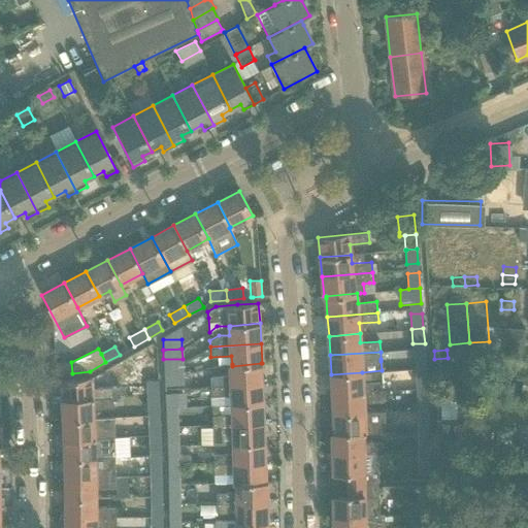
[(425,353),(414,354),(415,368),(426,368),(425,353)]
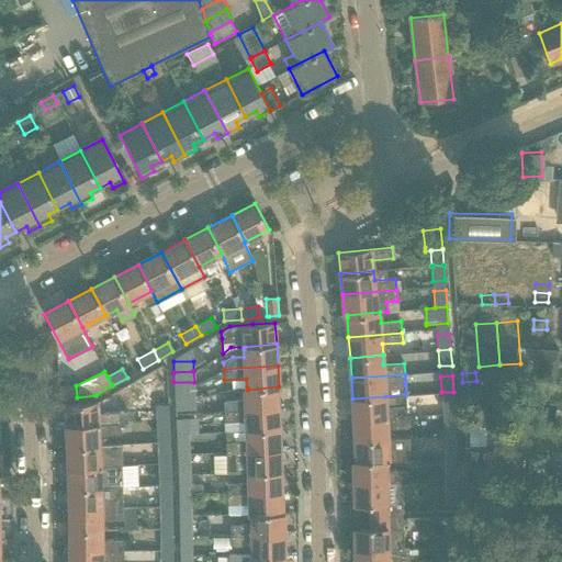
[(561,379),(553,379),(551,422),(561,422),(561,379)]
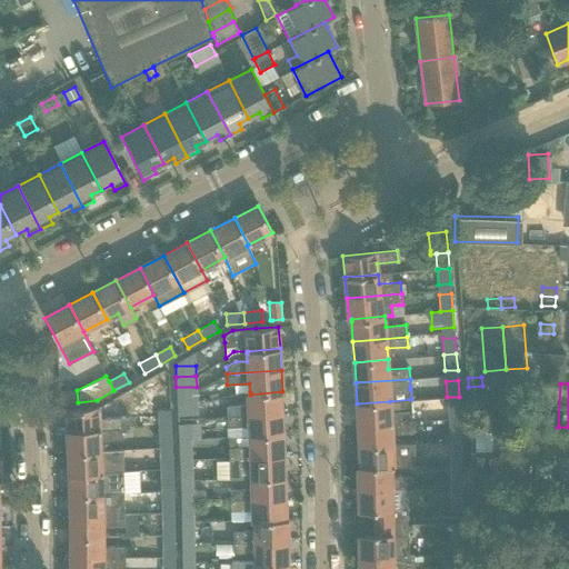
[(482,386),(468,387),(469,396),(482,395),(482,386)]
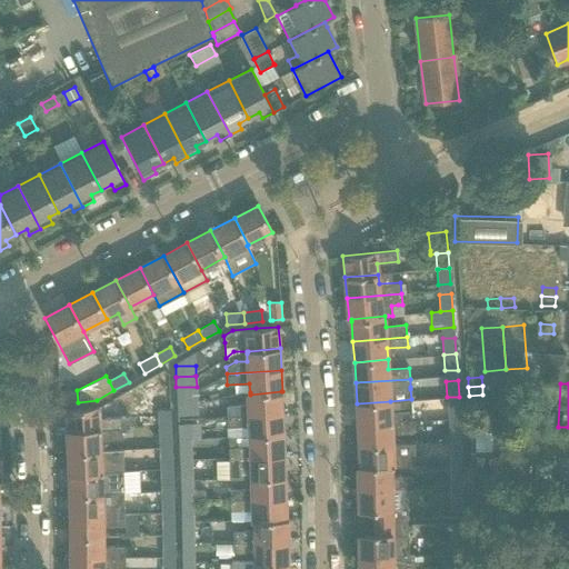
[(59,391),(60,403),(78,402),(77,390),(59,391)]
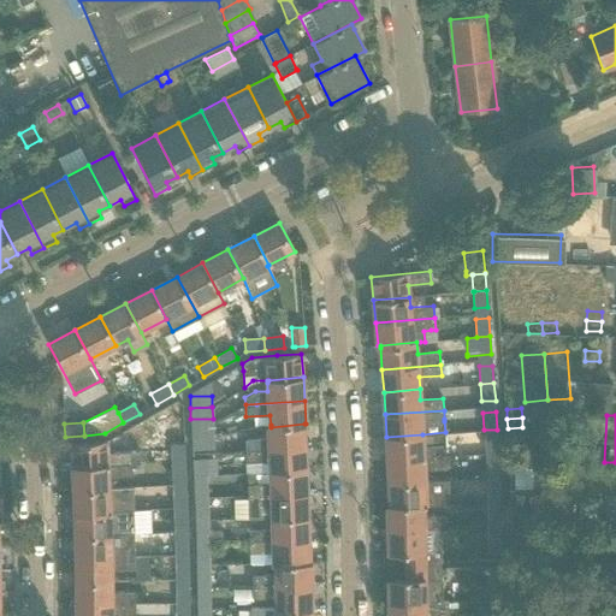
[(246,438),(246,450),(306,446),(304,424),(271,427),(271,425),(268,425),(268,437),(246,438)]
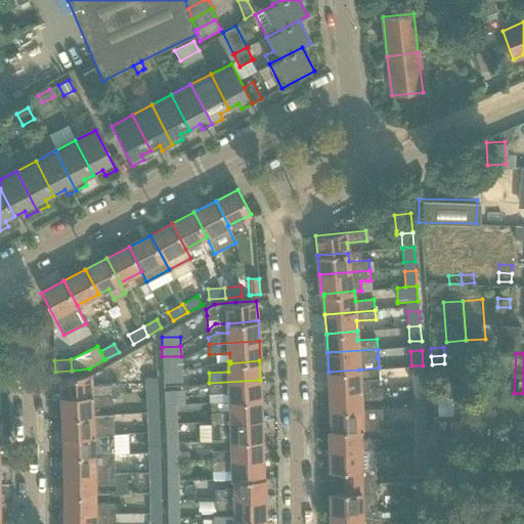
[(181,363),(163,363),(163,374),(181,373),(181,363)]
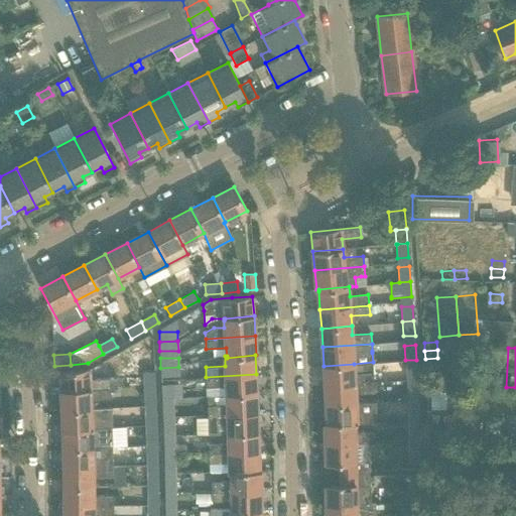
[(416,360),(405,360),(406,375),(417,374),(416,360)]
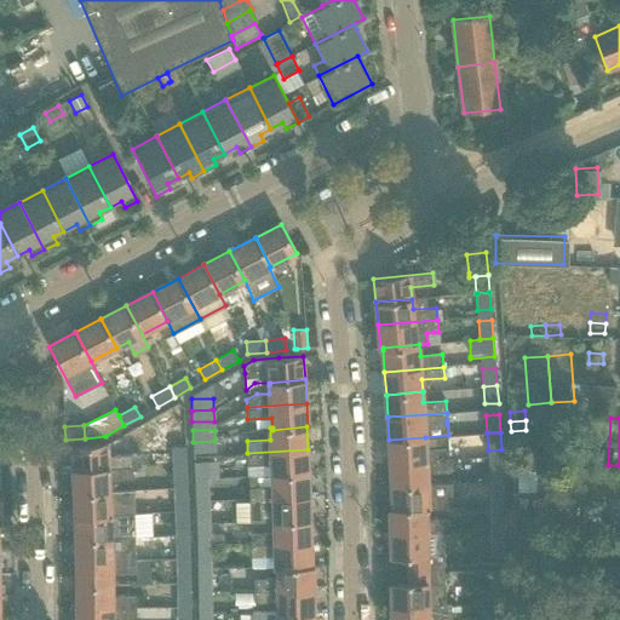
[(389,440),(390,463),(449,458),(448,447),(426,448),(425,437),(389,440)]
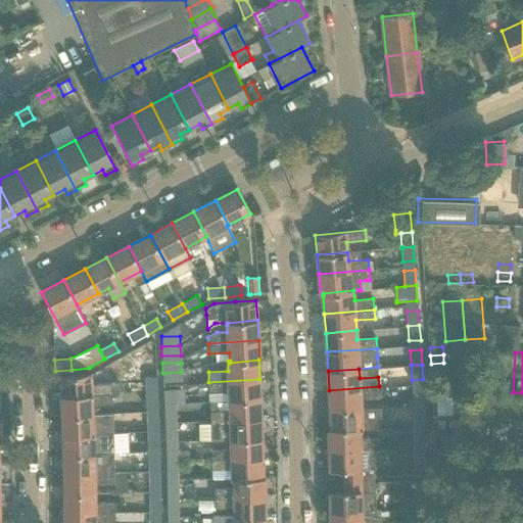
[(181,372),(162,373),(162,382),(182,381),(181,372)]
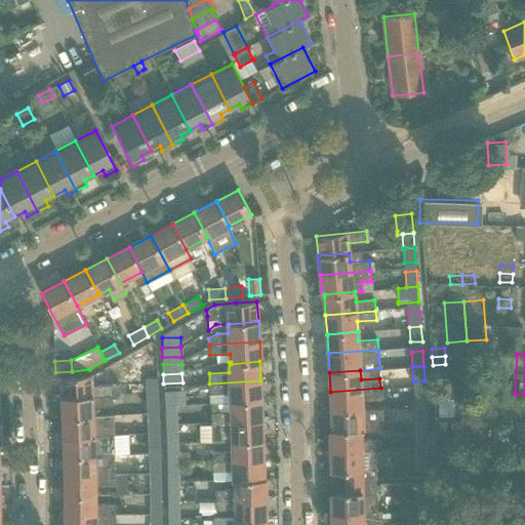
[(61,376),(62,397),(112,395),(111,385),(91,386),(91,376),(61,376)]
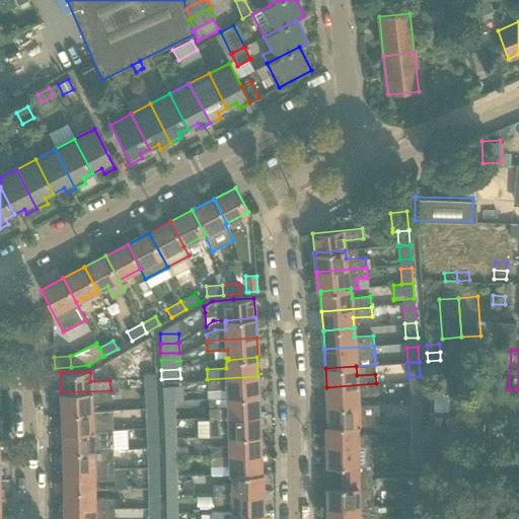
[(156,374),(144,374),(144,388),(154,388),(156,388),(156,374)]
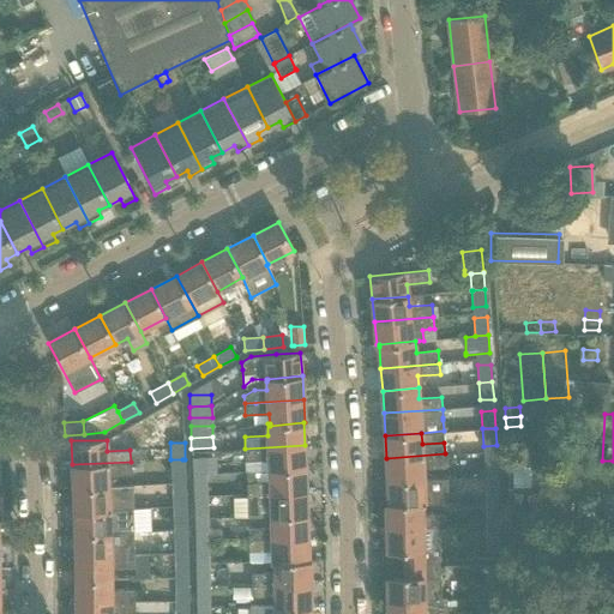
[(269,459),(269,470),(306,469),(305,445),(245,449),(246,461),(269,459)]
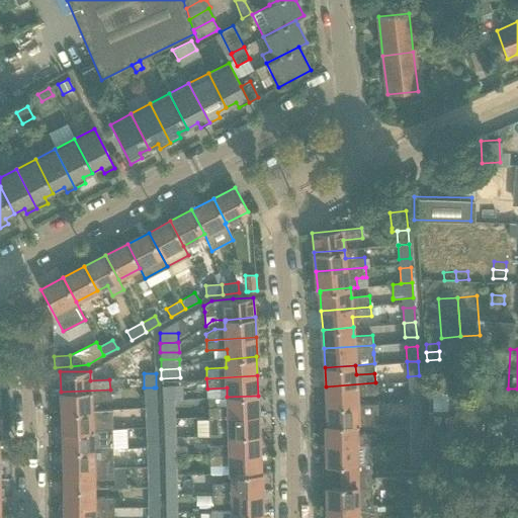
[(375,382),(326,386),(327,406),(357,404),(357,395),(375,394),(375,382)]
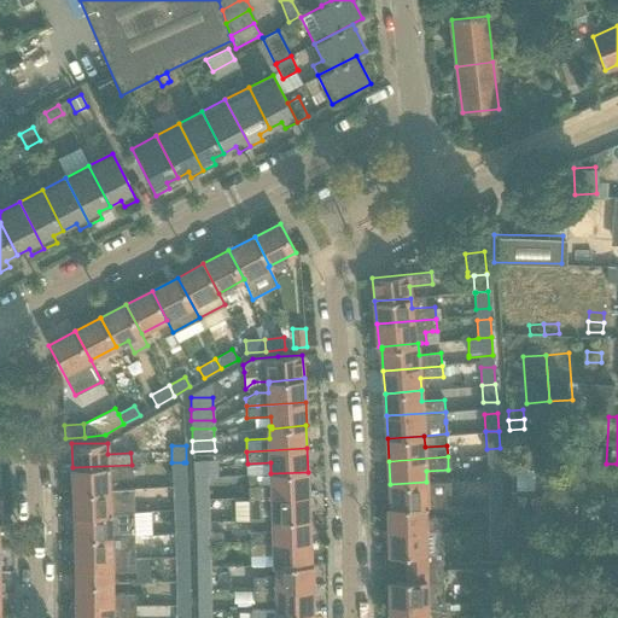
[(207,461),(193,461),(194,477),(208,477),(207,461)]
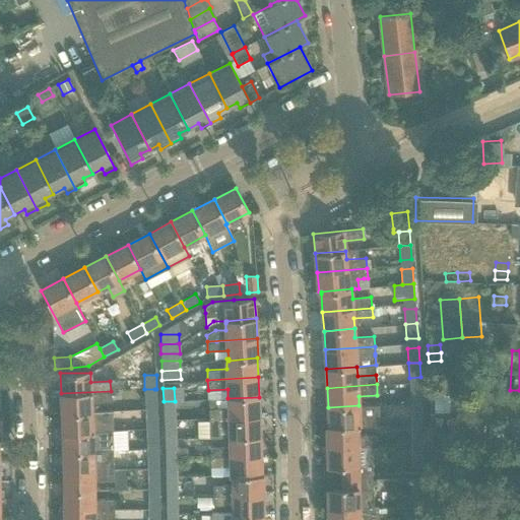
[(421,388),(410,389),(410,403),(421,403),(421,388)]
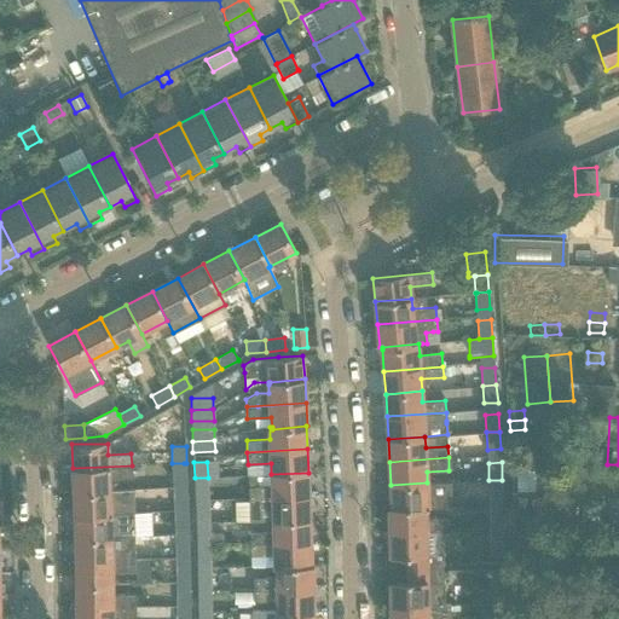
[(184,463),(172,463),(173,482),(187,481),(186,463),(184,463)]
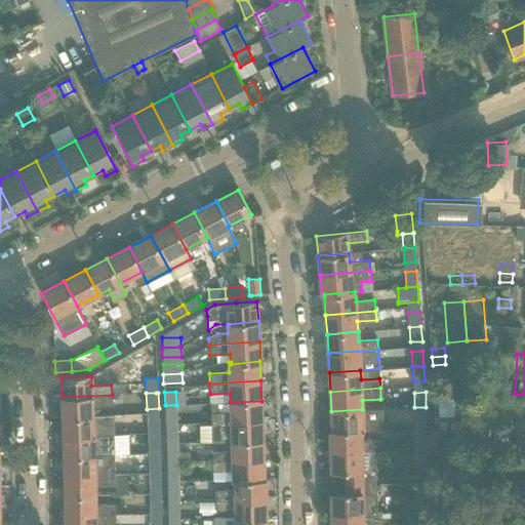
[(62,397),(63,416),(92,415),(92,405),(112,405),(112,395),(62,397)]
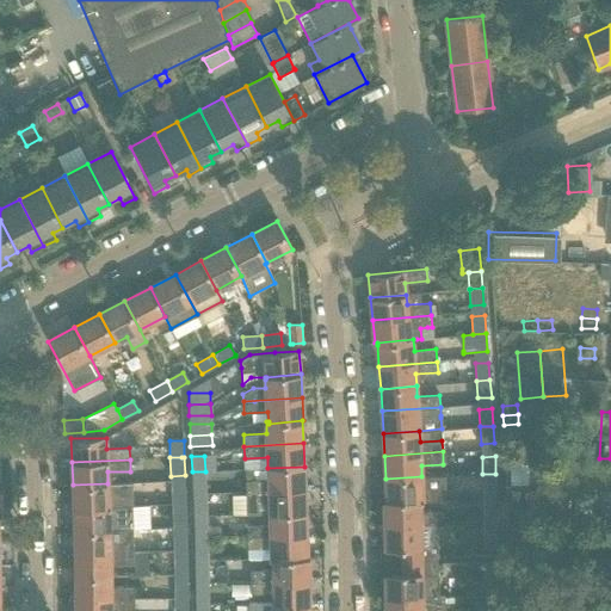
[(269,479),(246,480),(246,492),(306,489),(304,473),(304,467),(267,468),(269,479)]
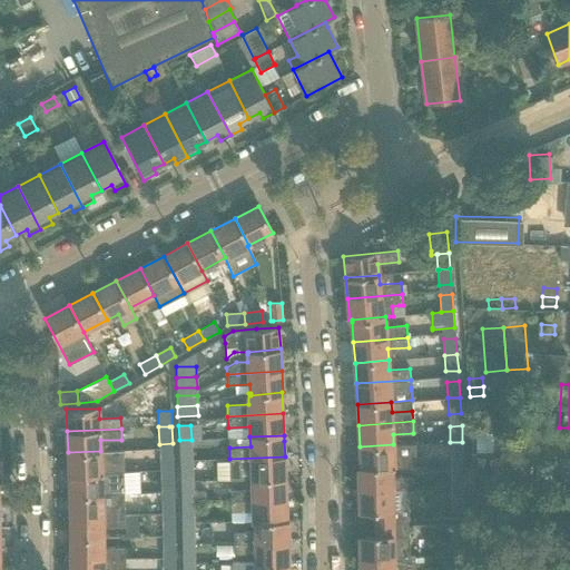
[(462,442),(450,442),(451,459),(463,459),(462,442)]
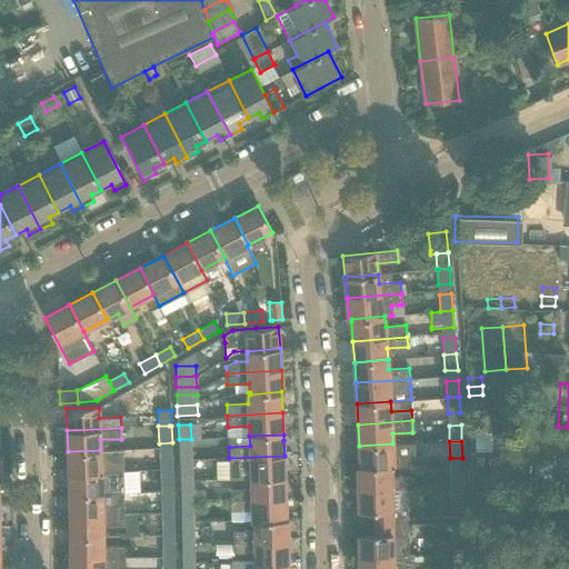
[(190,443),(179,445),(179,460),(191,460),(192,460),(191,443),(190,443)]
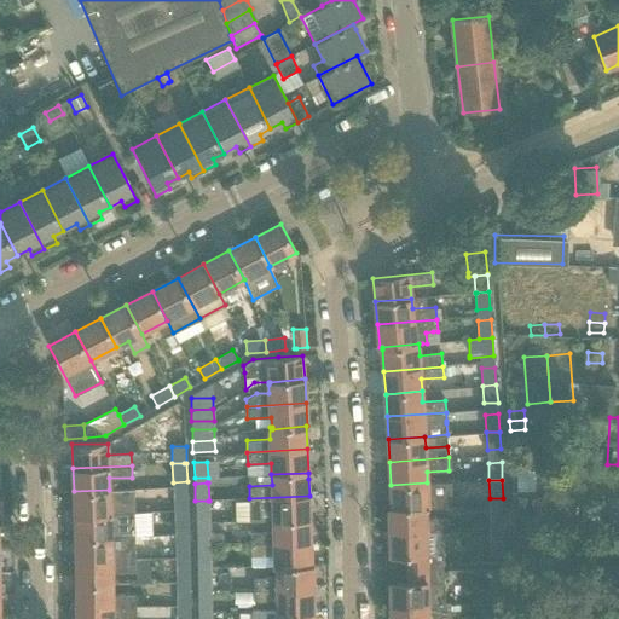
[(427,482),(391,485),(392,507),(426,505),(426,507),(450,507),(450,493),(450,482),(427,482)]
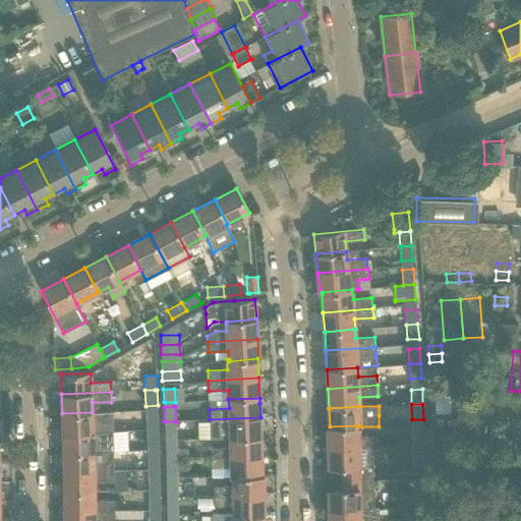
[(92,412),(62,413),(63,432),(112,430),(112,420),(112,411),(92,412)]
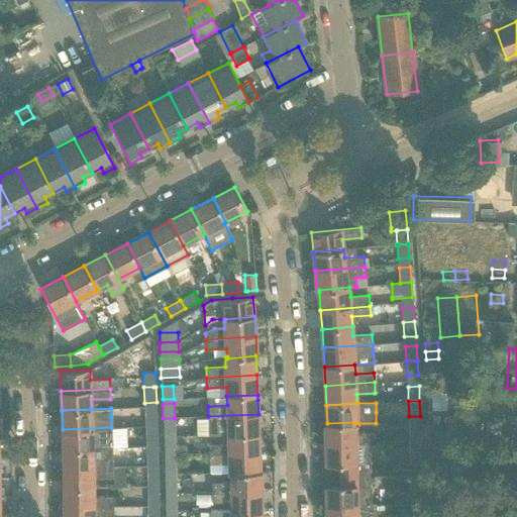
[(157,410),(145,411),(145,426),(158,426),(157,410)]
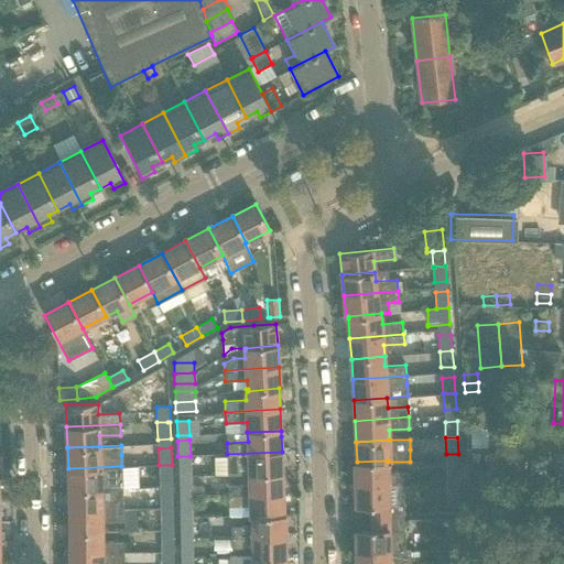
[(227,456),(215,457),(215,475),(228,475),(231,475),(234,474),(249,474),(282,473),(282,452),(227,454),(227,456)]
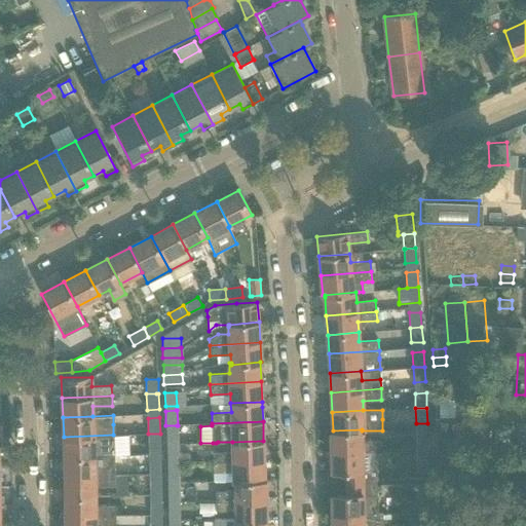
[(177,425),(165,425),(166,441),(177,440),(178,440),(178,425),(177,425)]
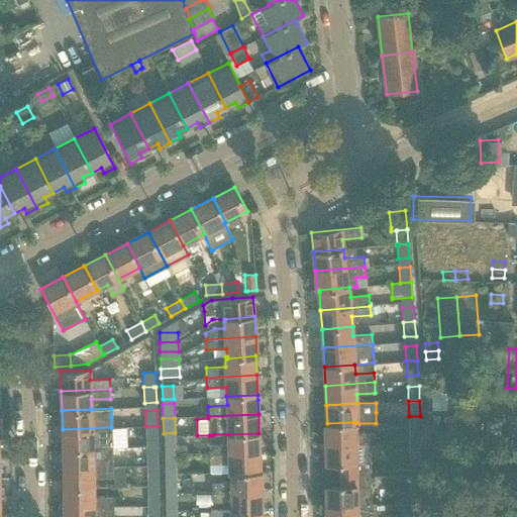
[(325,423),(325,443),(356,442),(375,442),(375,432),(355,432),(355,423),(355,422),(327,423),(325,423)]
